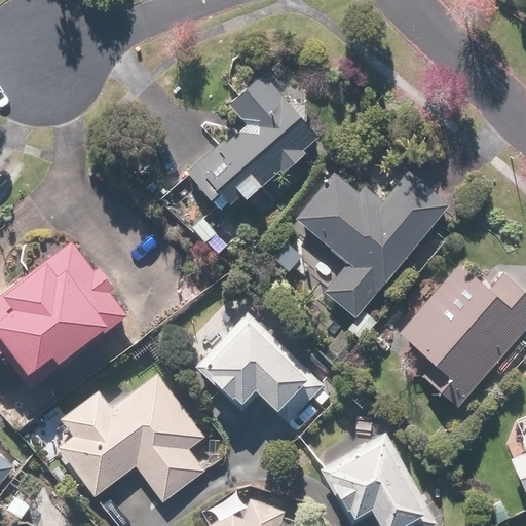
[(316,138),(261,74),(224,105),(242,126),(187,174),(217,210),(237,192),(243,199),(316,138)]
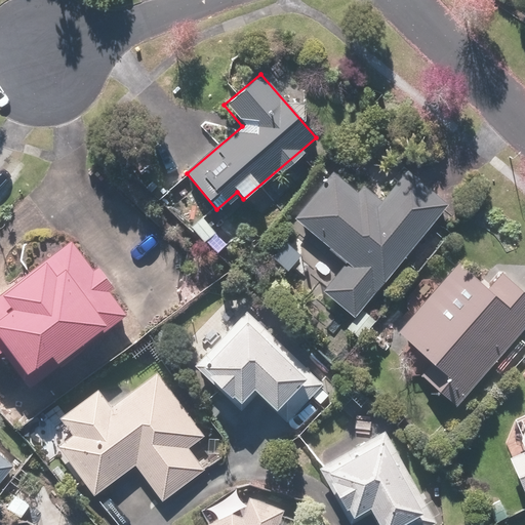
[(323,292),(351,316),(445,204),(403,170),(378,199),(362,185),(356,193),(330,172),(291,218),(347,265),(323,292)]
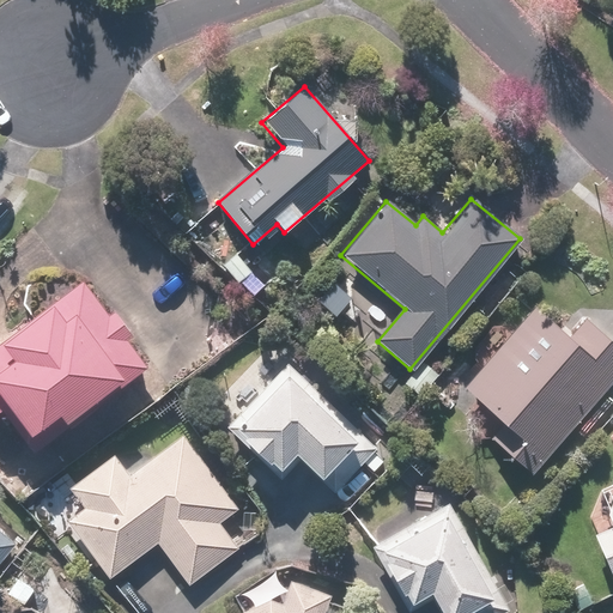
[(0,411),(31,451),(141,366),(123,343),(132,337),(113,310),(103,317),(73,278),(0,334),(0,411)]
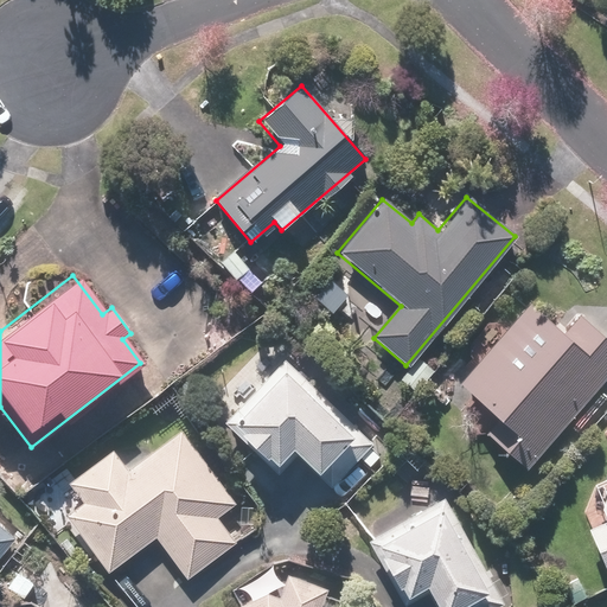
[(459,414),(522,470),(606,374),(606,342),(580,318),(563,337),(528,305),(458,383),(473,397),(459,414)]
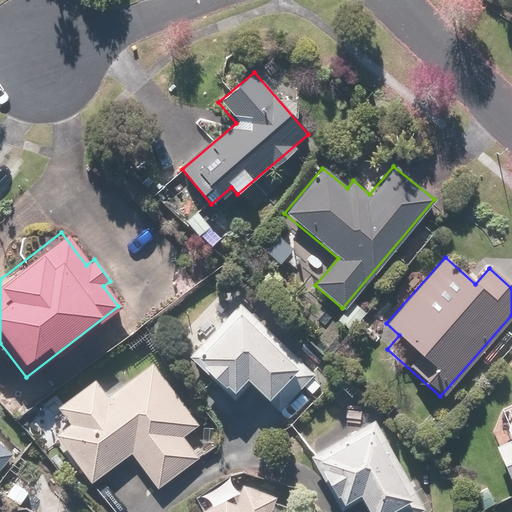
[(314,374),(239,304),(188,357),(233,399),(247,384),(277,412),(314,374)]
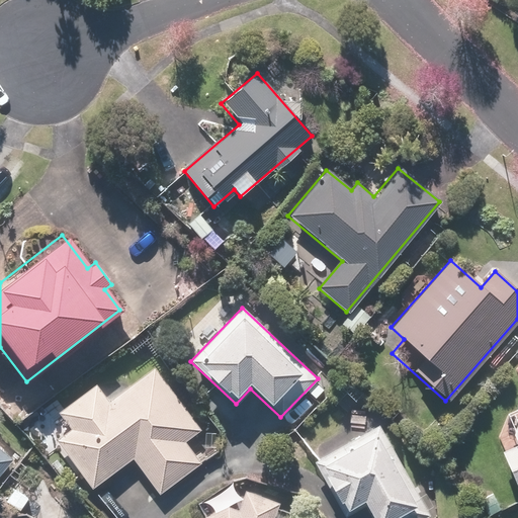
[(57,439),(93,487),(132,457),(160,495),(201,463),(185,442),(203,429),(154,363),(105,400),(93,384),(57,412),(70,429),(57,439)]
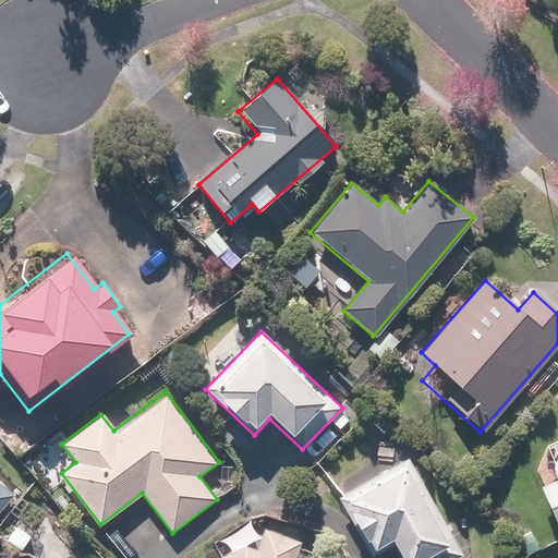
[(557,391),(556,392),(557,396),(557,417),(556,419),(557,423),(557,441),(545,448),(537,472),(542,484),(537,486),(555,526),(557,524),(557,391)]
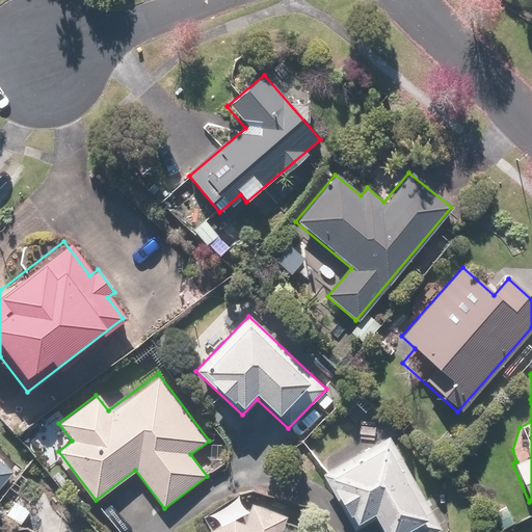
[(433,531),(441,529),(387,435),(319,475),(352,531),(373,520),(379,531),(433,531)]
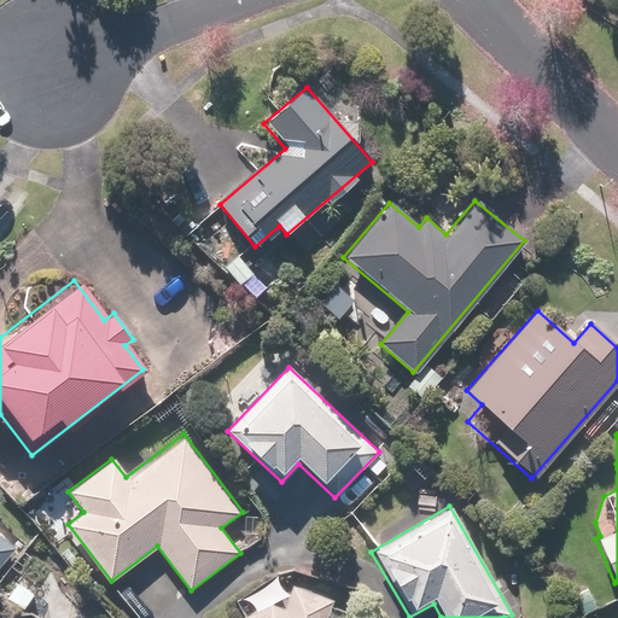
[(0,565),(17,547),(0,532),(0,565)]
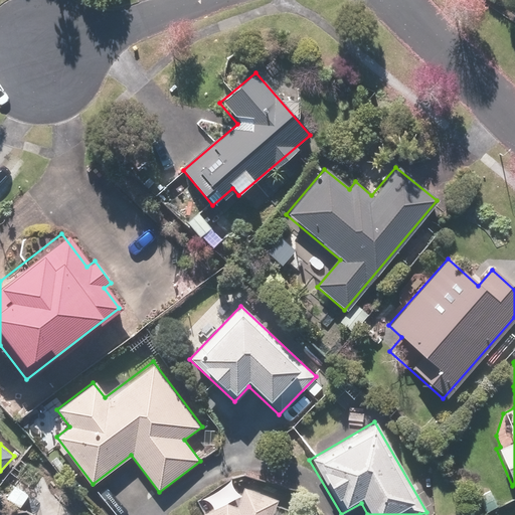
[(271,514),(277,500),(241,487),(234,505),(226,503),(197,514),(271,514)]
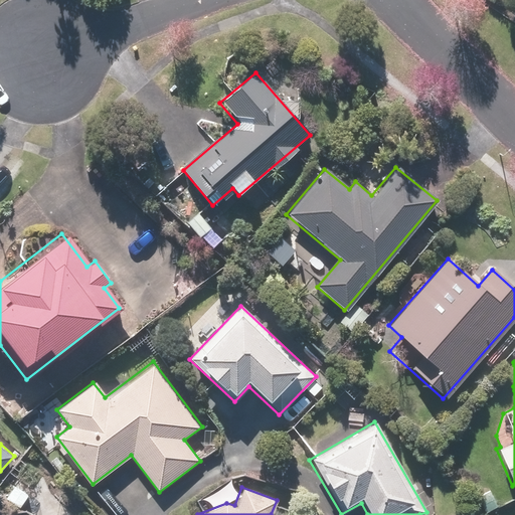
All buildings are outlined.
